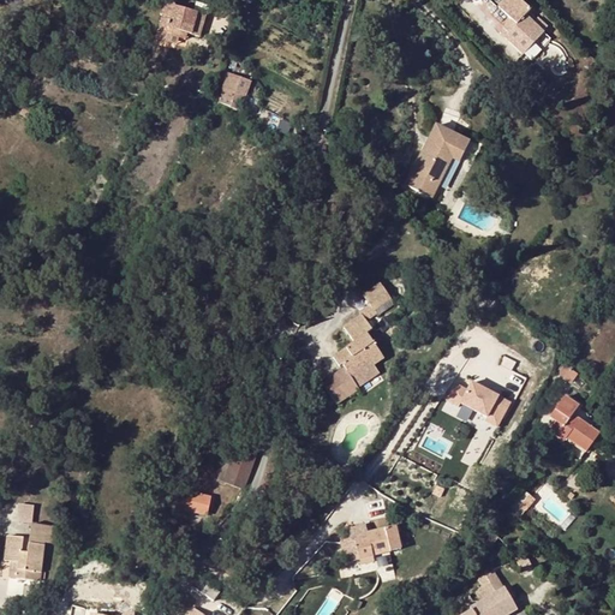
[(179,40),(181,40),(183,34),(187,35),(199,37),(206,17),(174,9),(175,4),(165,0),(163,0),(160,16),(161,16),(157,34),(179,40)]
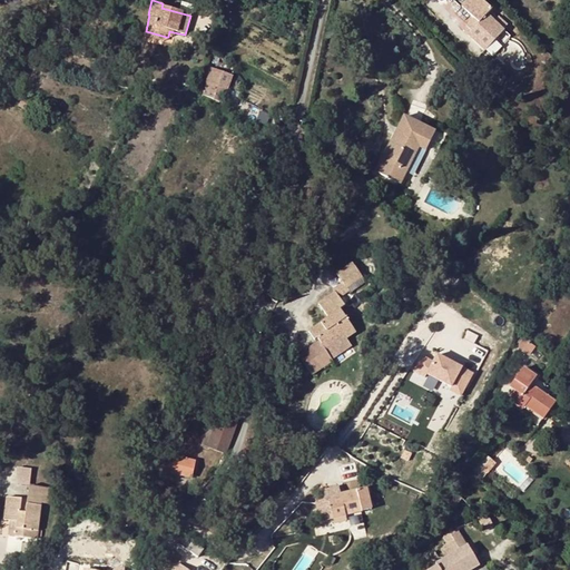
[(465,27),(471,32),(468,36),(484,51),(494,41),(500,47),(509,38),(503,32),(505,31),(503,30),(507,27),(499,19),(495,22),(488,16),(492,11),(480,0),(468,0),(462,7),(473,19),(465,27)]
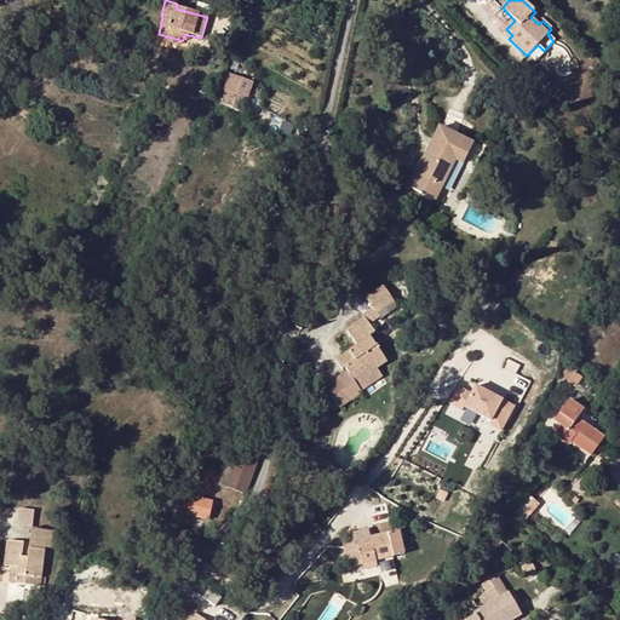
[(181,40),(159,34),(156,39),(178,45),(181,40)]
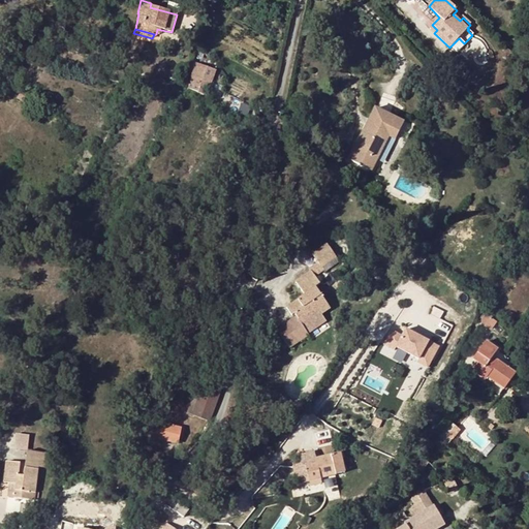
[(436,47),(442,40),(434,33),(429,38),(436,47)]
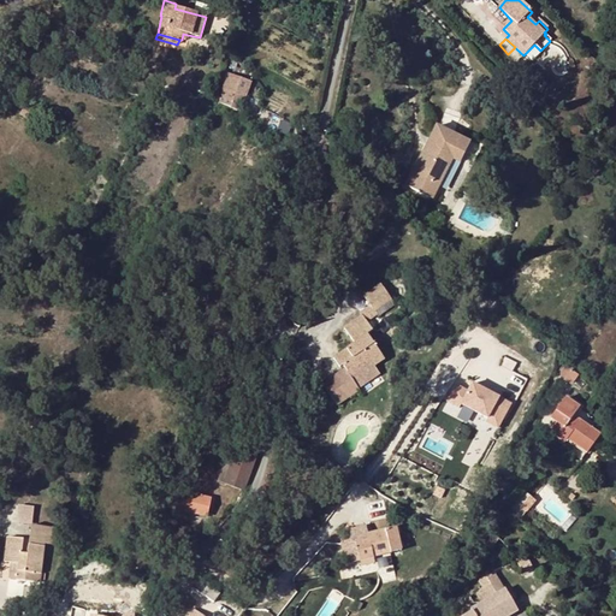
[(232,76),(221,106),(230,110),(242,80),(232,76)]
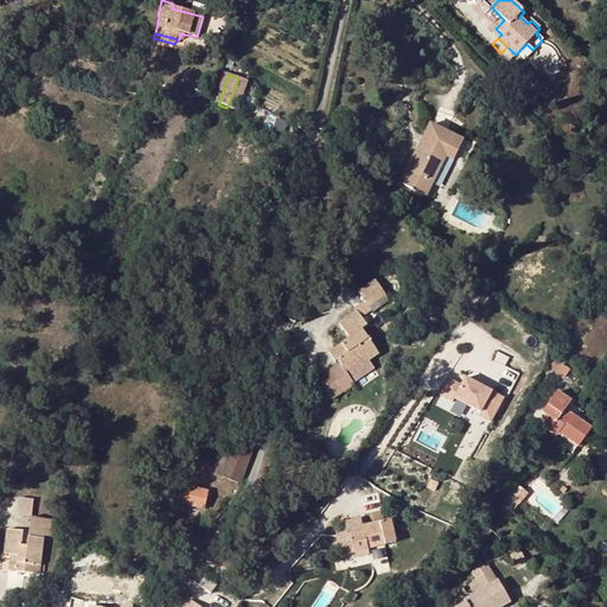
[(19,113),(25,104),(19,100),(12,109),(19,113)]
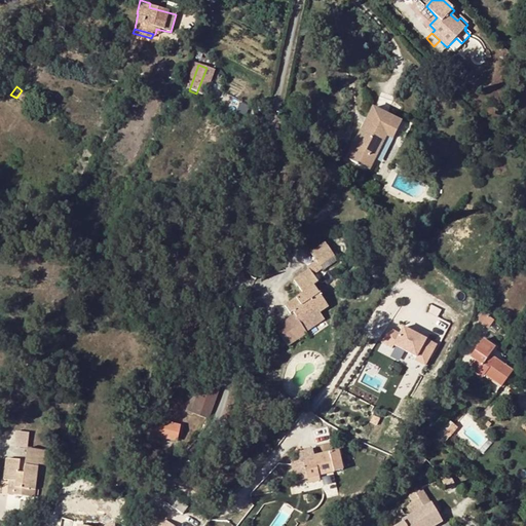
[(22,90),(16,98),(26,104),(31,97),(22,90)]
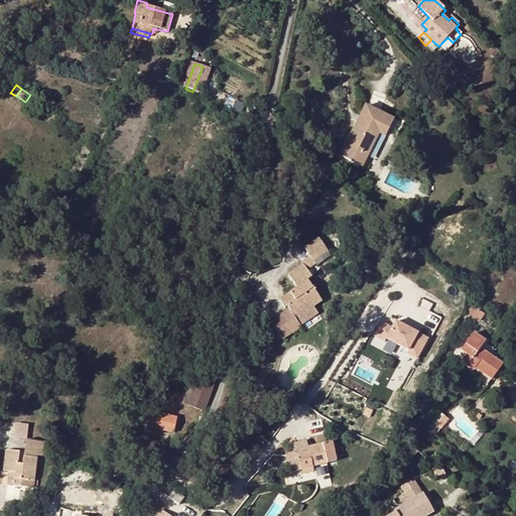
[(341,155),(363,166),(379,134),(385,137),(393,120),(367,106),(341,155)]
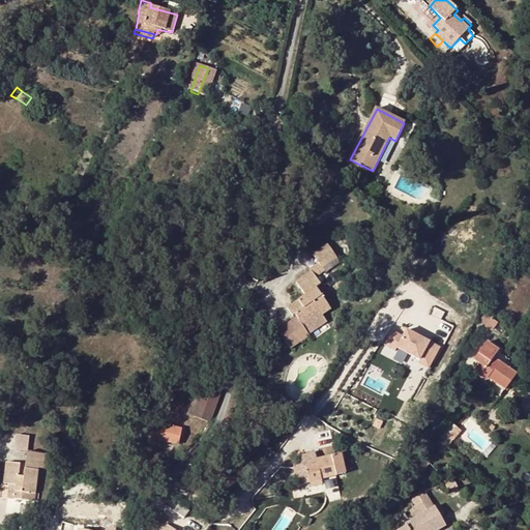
[(328,244),(313,256),(319,263),(322,268),(323,268),(336,258),(328,244)]
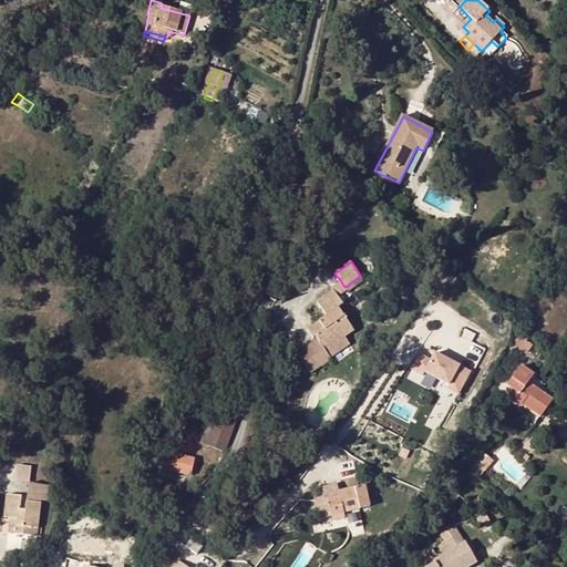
[(346,287),(348,290),(349,291),(364,281),(360,276),(346,287)]
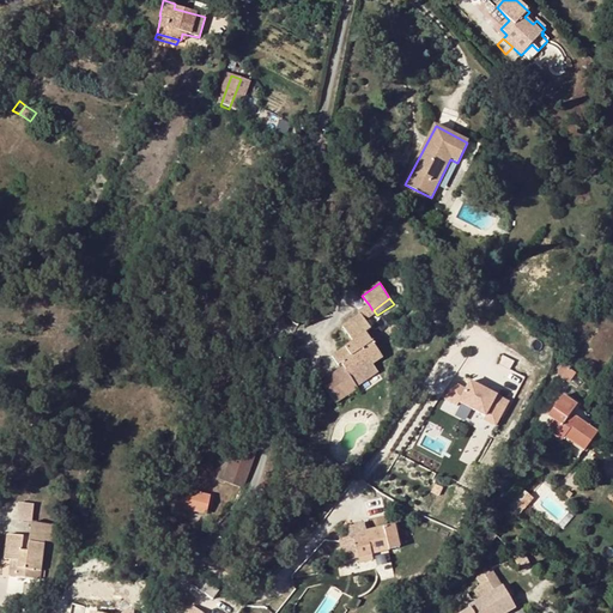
[(374,310),(372,310),(369,304),(357,311),(359,315),(360,314),(365,321),(376,314),(374,310)]
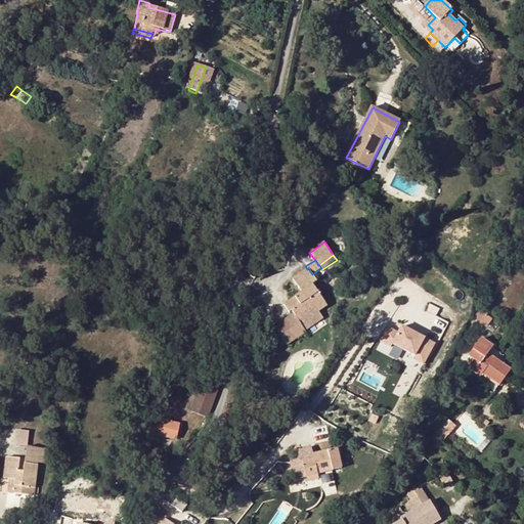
[(308,268),(307,269),(292,279),(301,293),(282,305),(289,314),(292,312),(296,317),(313,306),(315,310),(317,313),(326,306),(312,285),(316,281),(312,274),(308,268)]
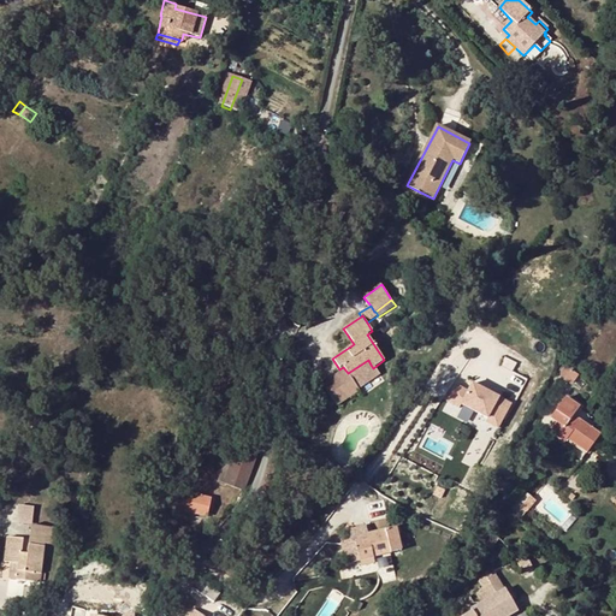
[(503,356),(499,365),(511,371),(515,363),(503,356)]
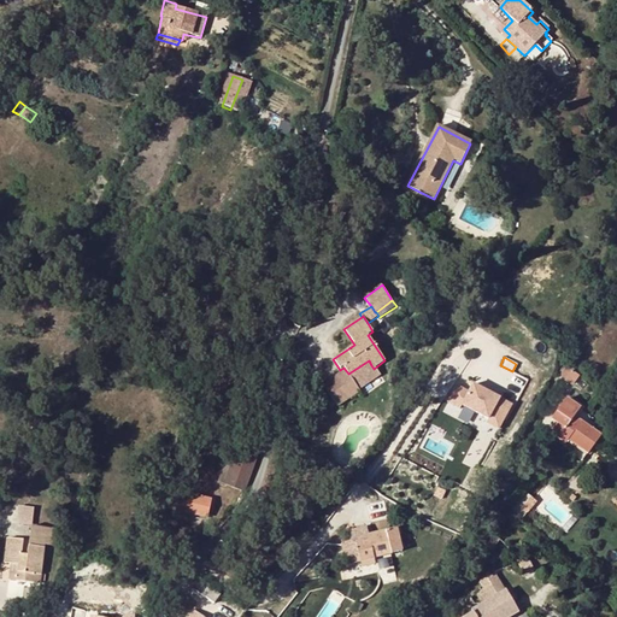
[(348,374),(352,380),(371,365),(369,360),(348,374)]
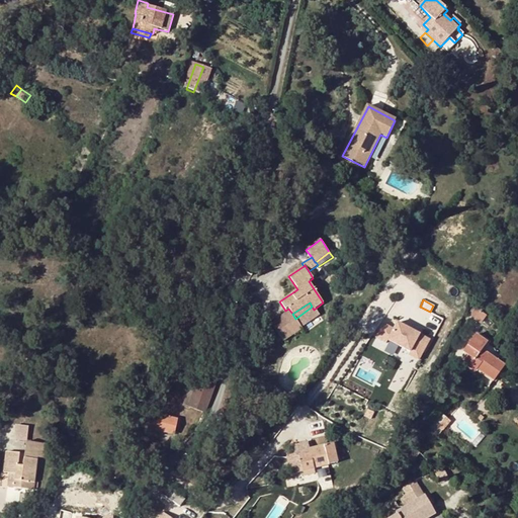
[(475,319),(480,312),(475,309),(469,316),(475,319)]
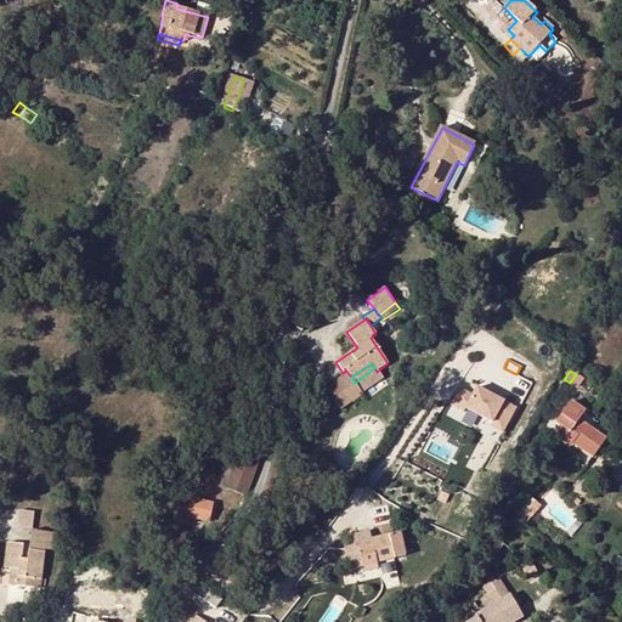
[(576,374),(570,383),(577,389),(583,380),(576,374)]
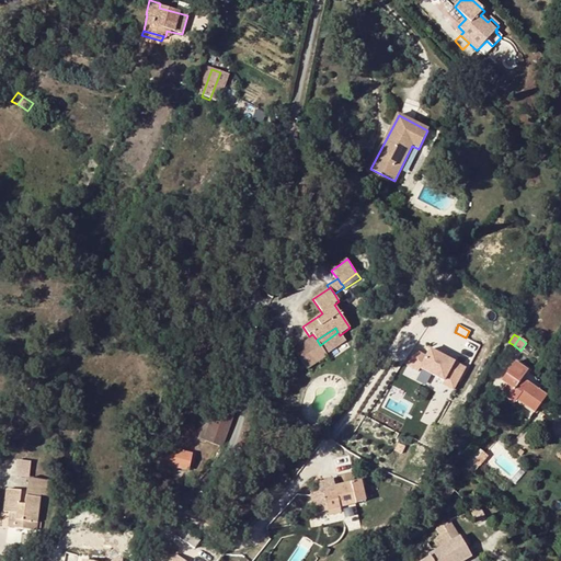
[(425,354),(412,346),(404,361),(418,368),(419,366),(444,379),(443,382),(451,388),(464,366),(430,346),(425,354)]
